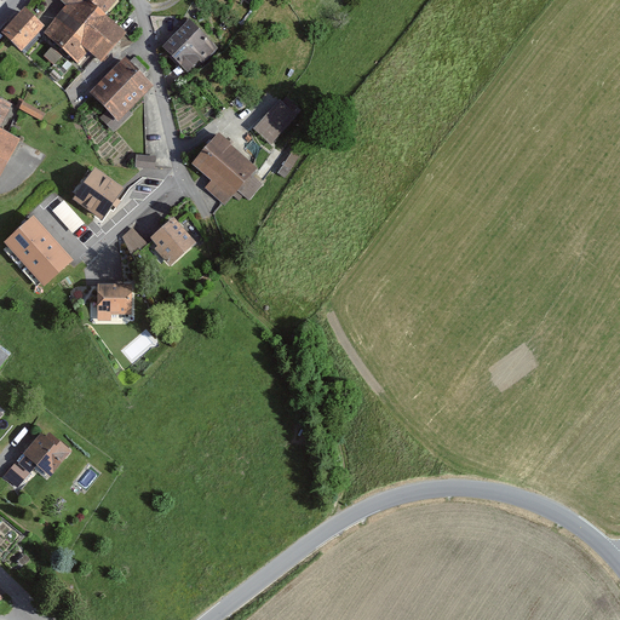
[(59,0),(64,5),(39,34),(75,65),(87,52),(98,62),(122,33),(103,16),(115,0),(59,0)]
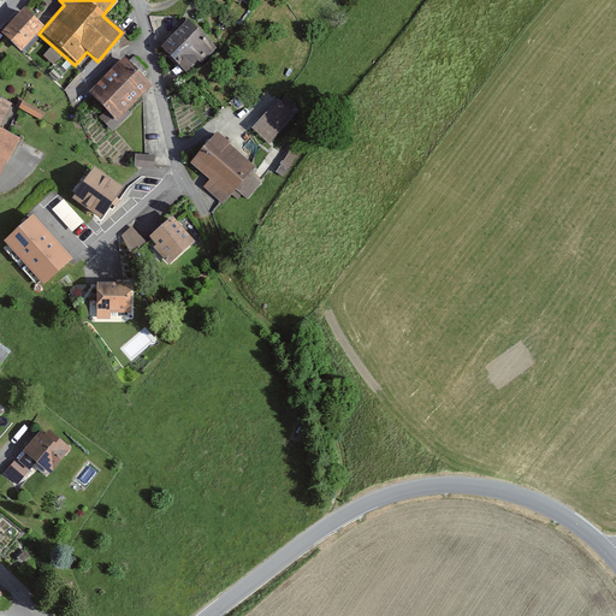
[(21,9),(0,33),(19,49),(40,25),(21,9)]
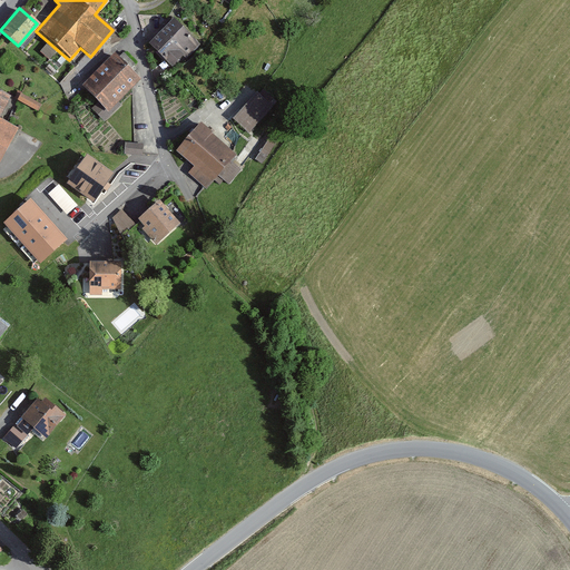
[(173,15),(147,43),(174,67),(185,53),(190,59),(205,42),(173,15)]
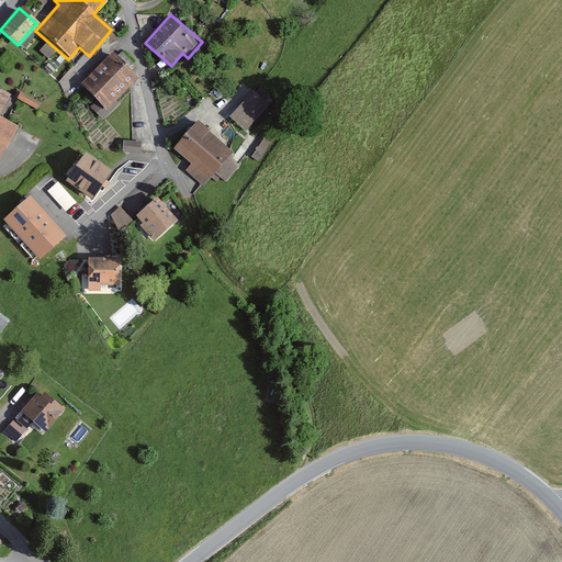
[(41,48),(49,57),(56,49),(47,42),(41,48)]
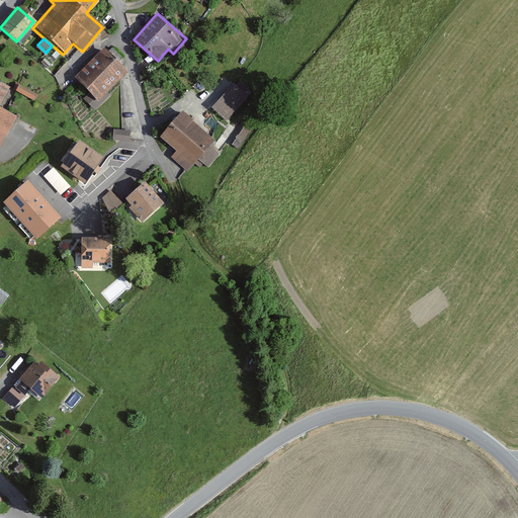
[(102,47),(72,77),(98,103),(128,72),(102,47)]
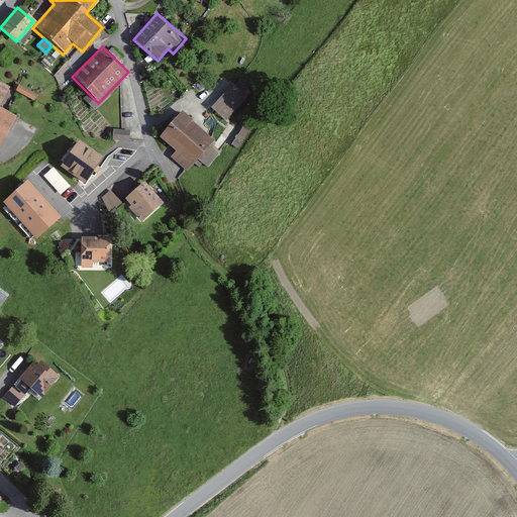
[(0,82),(0,149),(16,115),(0,107),(0,103),(8,87),(0,82)]
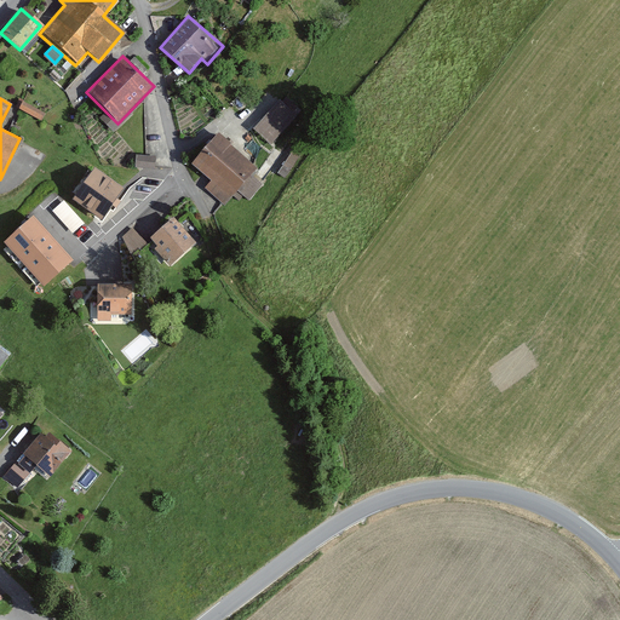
[(23,99),(19,108),(42,119),(46,110),(23,99)]
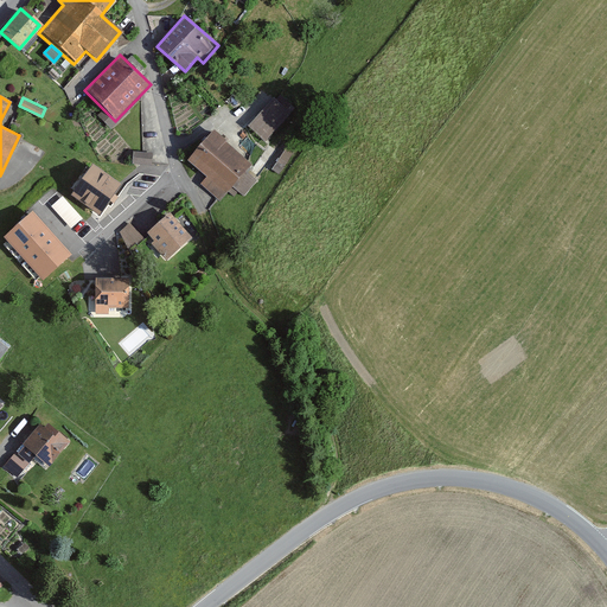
[(273,97),(247,129),(267,146),(294,114),(273,97)]
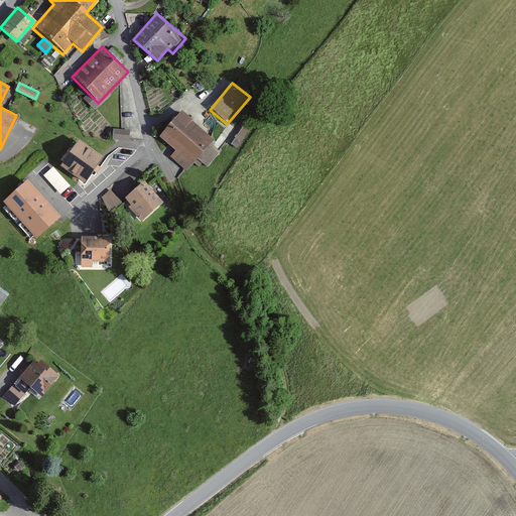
[(180,111),(159,136),(195,164),(198,159),(210,145),(215,139),(180,111)]
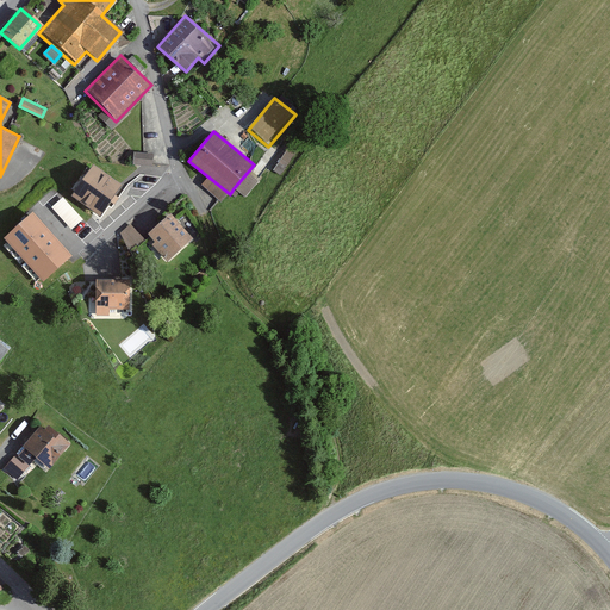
[(282,173),(294,153),(287,148),(275,169),(282,173)]
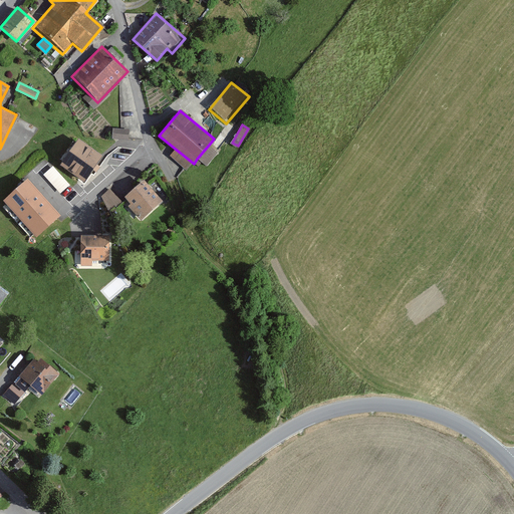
[(130,139),(130,127),(113,126),(113,138),(130,139)]
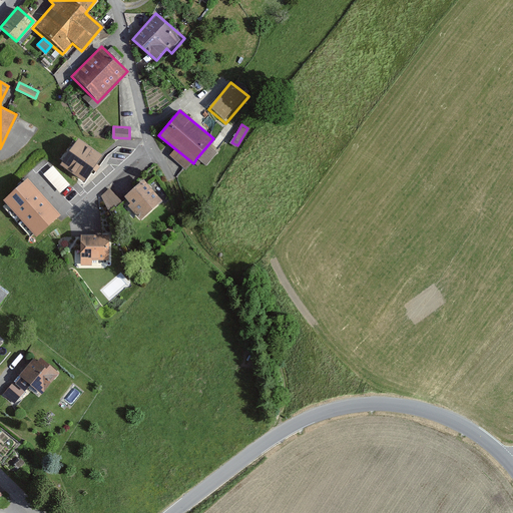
[(102,155),(78,139),(60,164),(84,181),(102,155)]
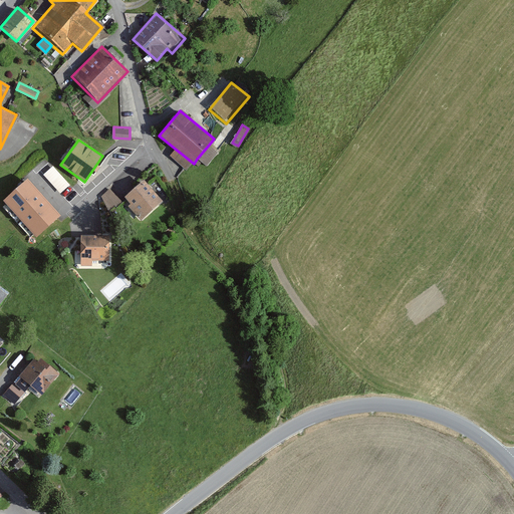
[(218,153),(209,145),(197,159),(206,167),(218,153)]
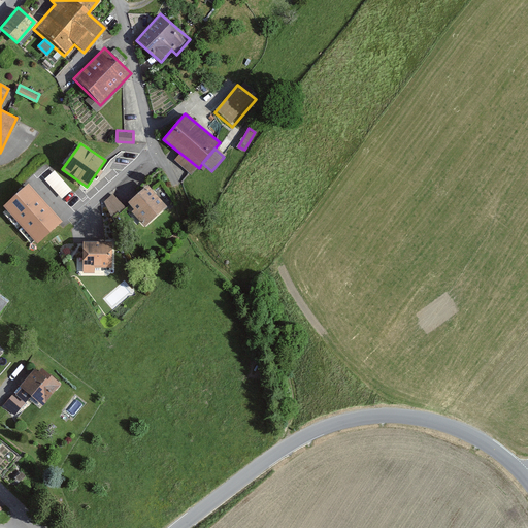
[(63,197),(73,189),(56,168),(45,177),(63,197)]
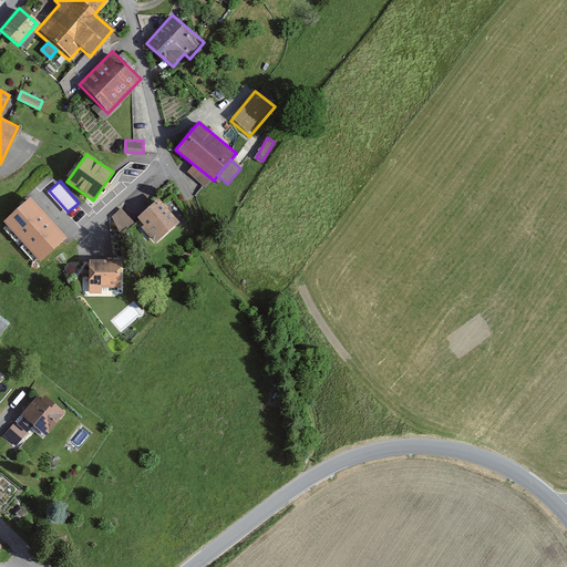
[(66,238),(30,198),(4,222),(41,261),(66,238)]
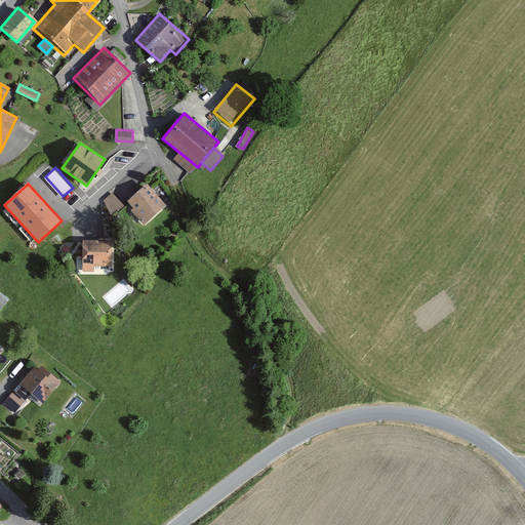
[(146,184),(126,200),(148,225),(167,207),(146,184)]
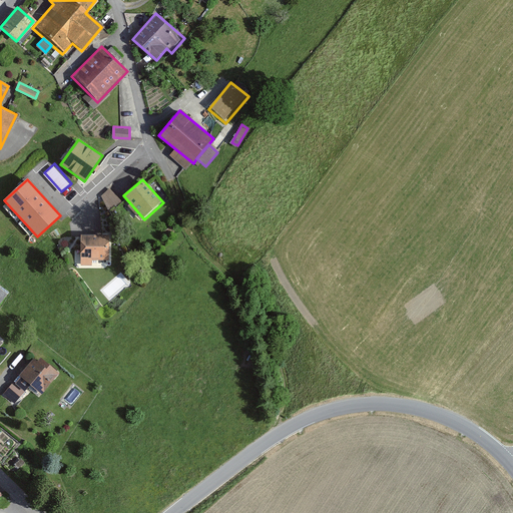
[(100,192),(108,207),(120,201),(112,186),(100,192)]
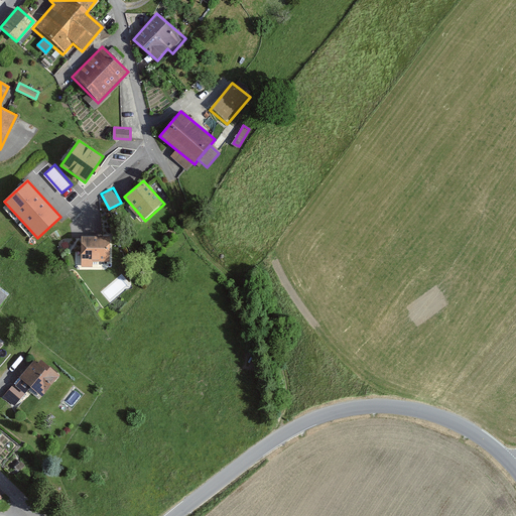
[(108,237),(78,237),(78,266),(92,266),(92,261),(108,261),(108,237)]
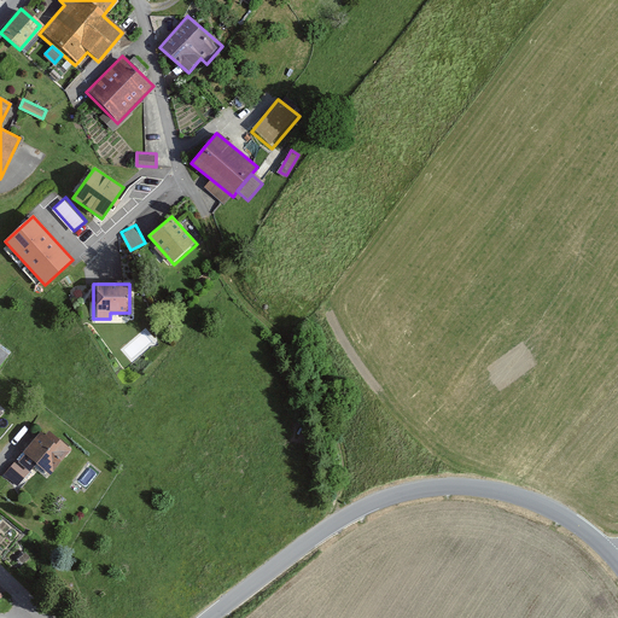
[(41,429),(18,458),(45,478),(66,449),(41,429)]
